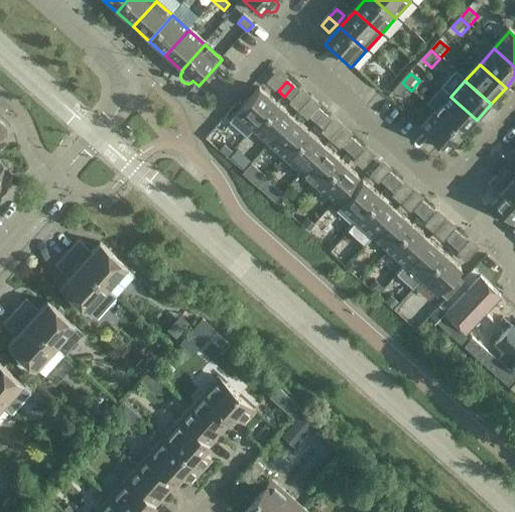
[(411,91),(402,83),(394,92),(402,100),(411,91)]
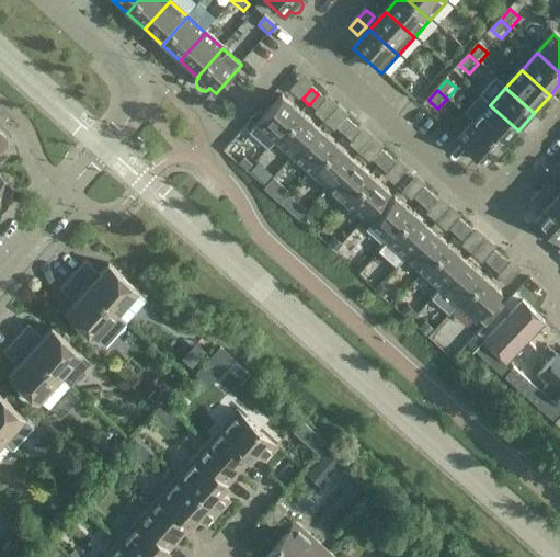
[(316,112),(326,101),(318,94),(309,105),(316,112)]
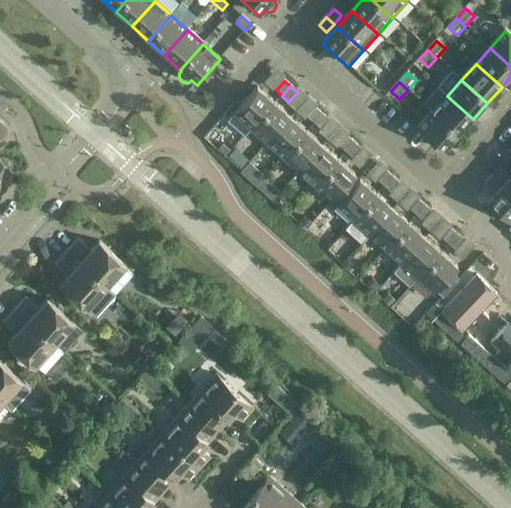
[(234,115),(251,131),(274,105),(257,90),(234,115)]
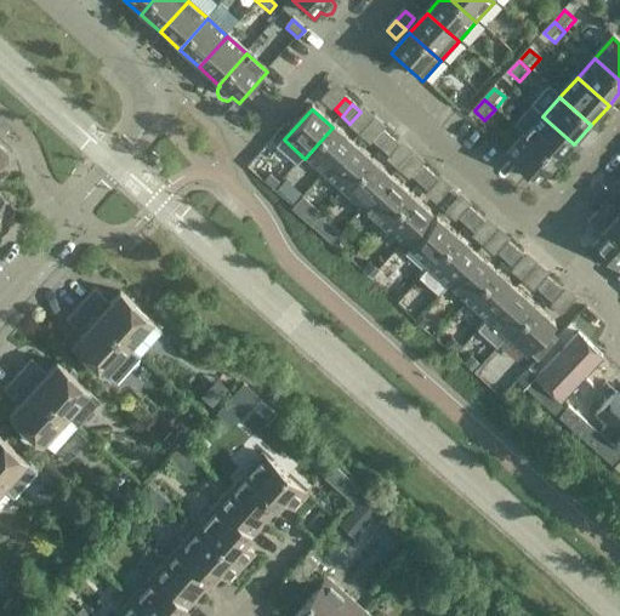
[(542,117),(524,136),(557,165),(574,144),(542,117)]
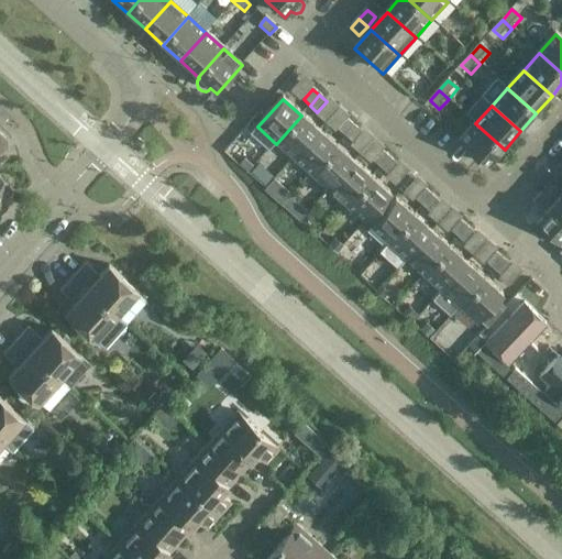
[(301,116),(276,144),(294,160),(319,131),(301,116)]
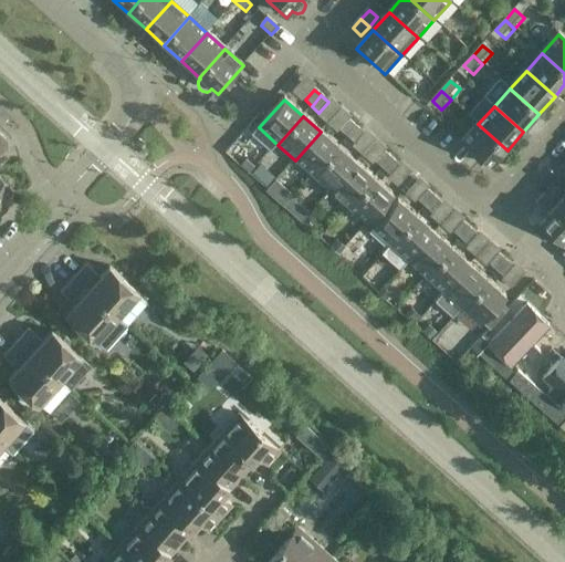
[(347,138),(357,127),(349,122),(341,132),(347,138)]
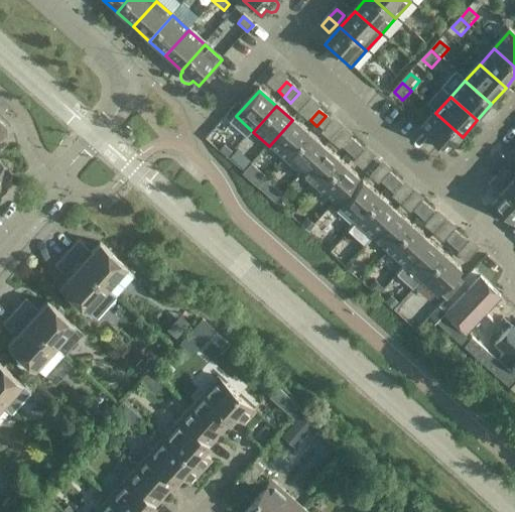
[(463,137),(435,113),(421,130),(446,153),(463,137)]
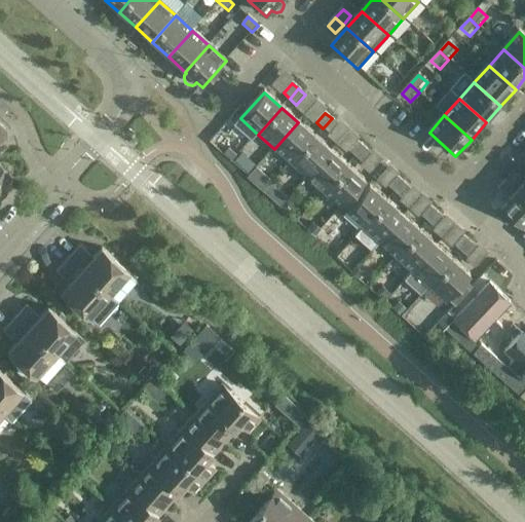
[(329,135),(338,124),(332,118),(323,128),(329,135)]
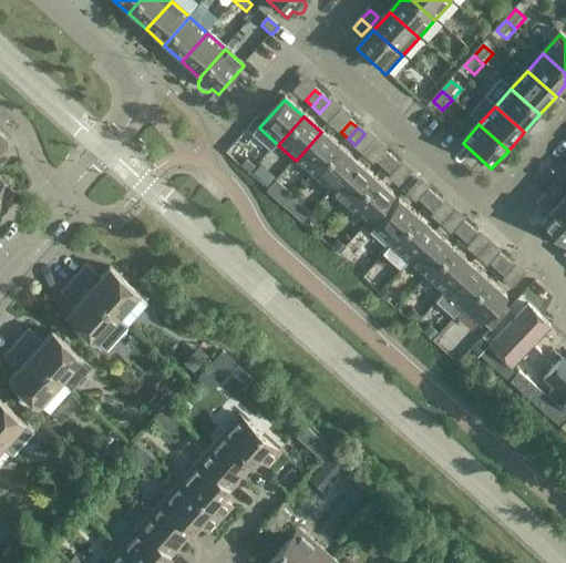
[(321,132),(296,161),(314,176),(339,147),(321,132)]
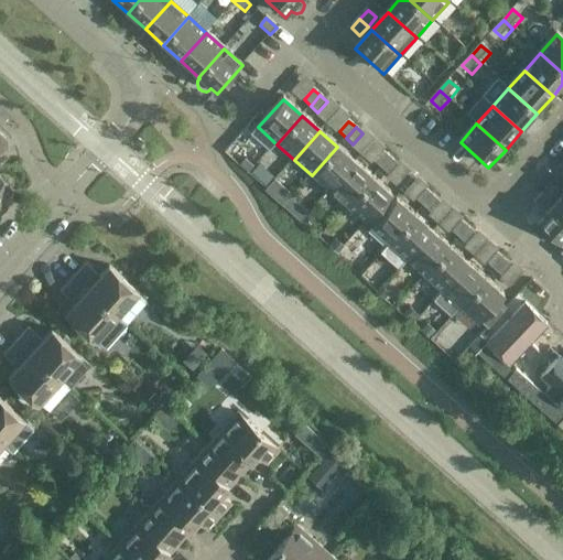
[(240,160),(248,151),(239,143),(231,151),(240,160)]
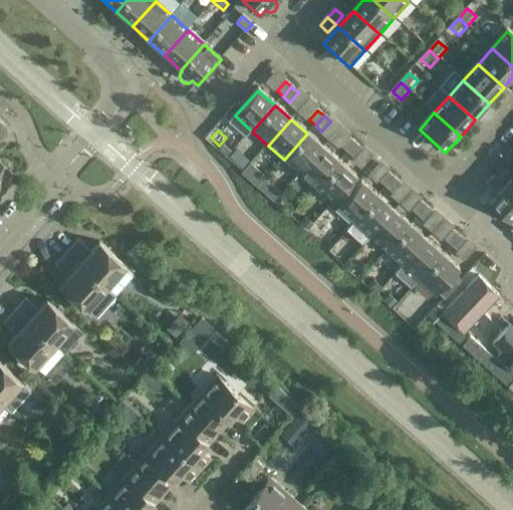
[(307,134),(284,160),(300,175),(323,149),(307,134)]
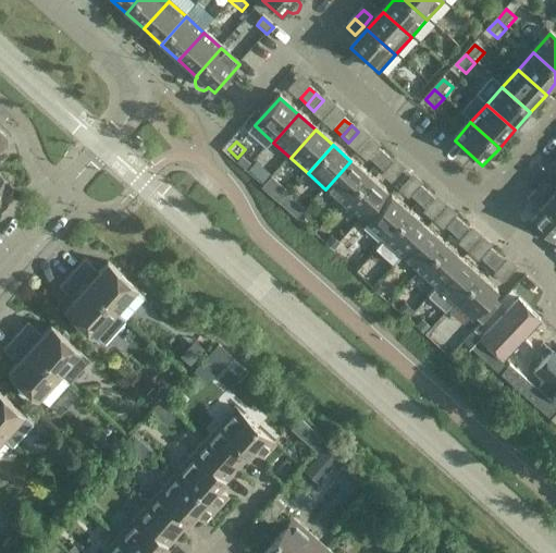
[(384,173),(393,163),(379,150),(370,161),(384,173)]
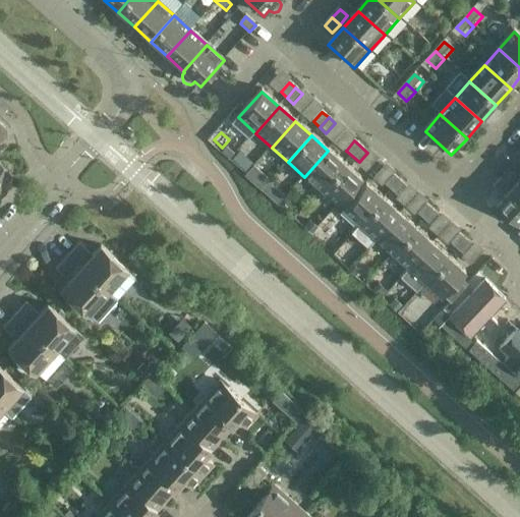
[(328,151),(304,177),(321,191),(345,165),(328,151)]
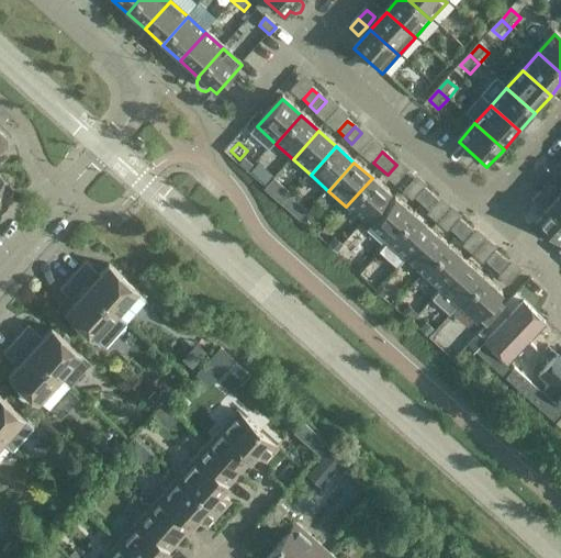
[(253,176),(270,183),(275,171),(258,164),(253,176)]
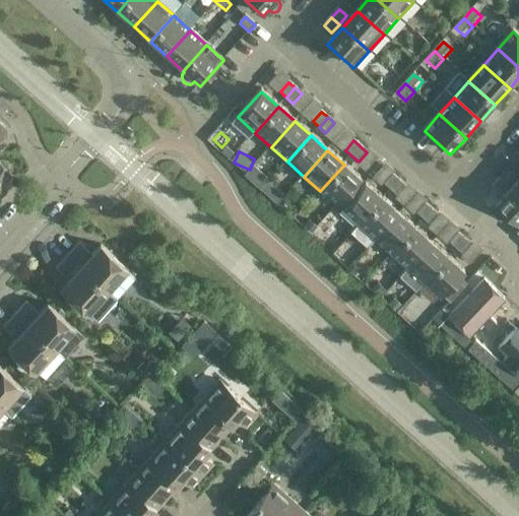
[(255,165),(247,174),(277,203),(285,195),(255,165)]
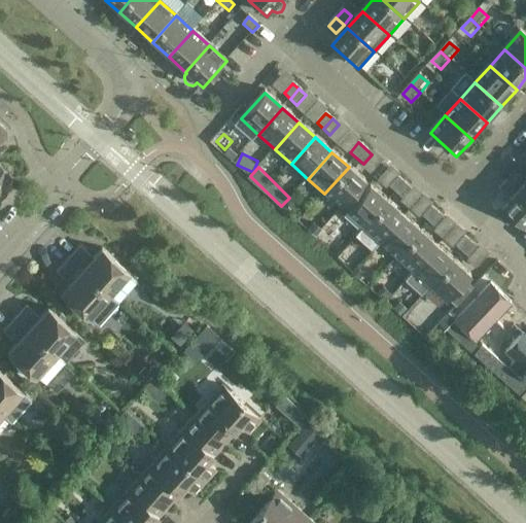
[(349,167),(324,194),(342,209),(365,182),(349,167)]
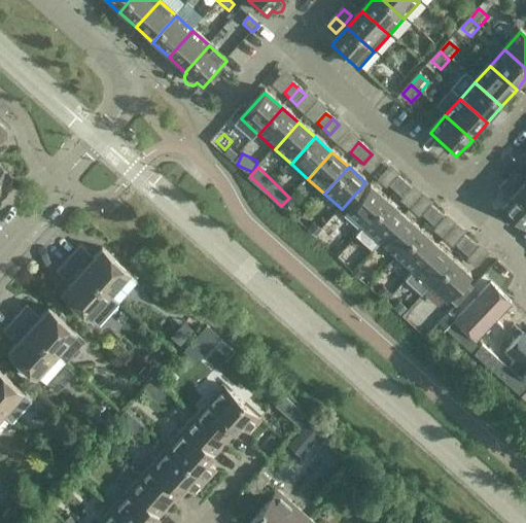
[(515,188),(522,180),(515,173),(506,182),(515,188)]
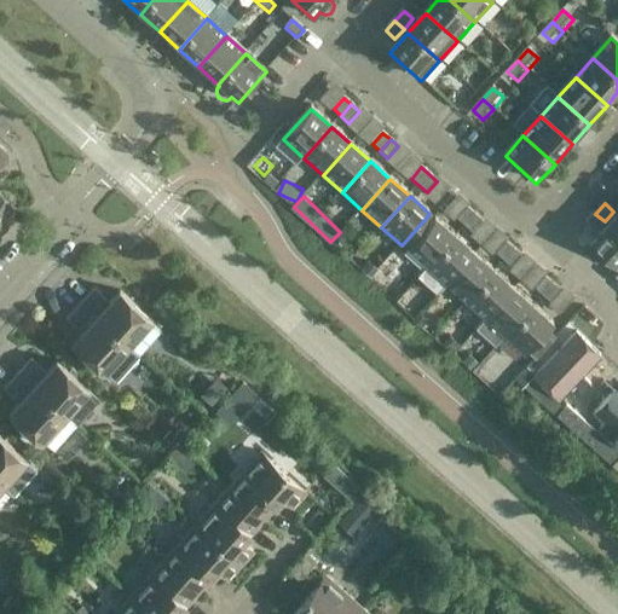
[(465,227),(475,215),(467,208),(457,220),(465,227)]
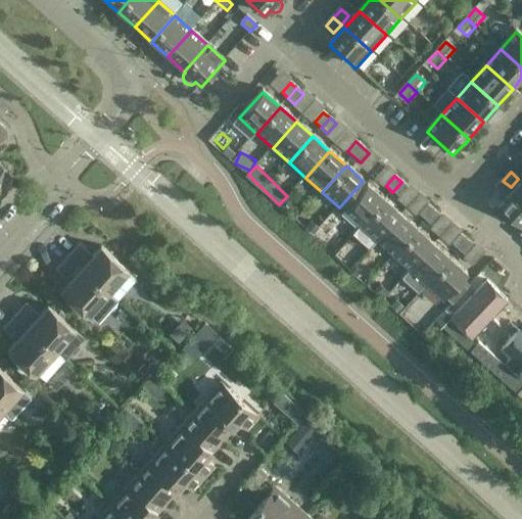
[(511,187),(503,181),(495,189),(503,196),(511,187)]
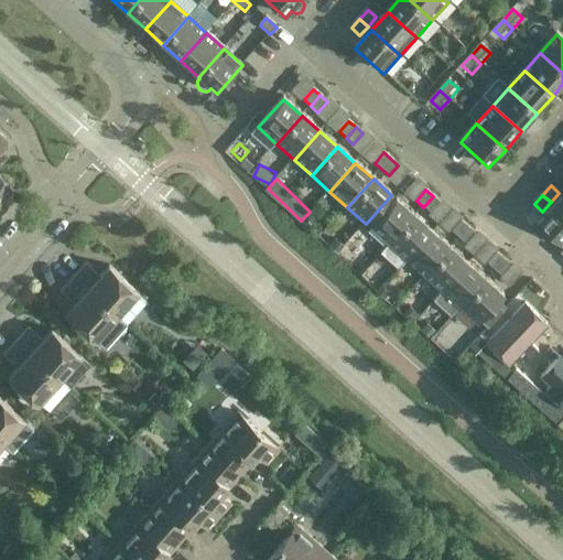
[(431,213),(440,203),(433,196),(423,207),(431,213)]
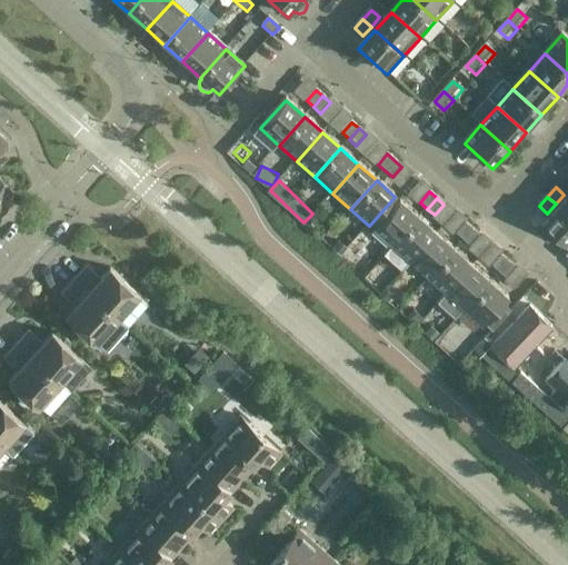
[(400,201),(375,230),(392,247),(418,218),(400,201)]
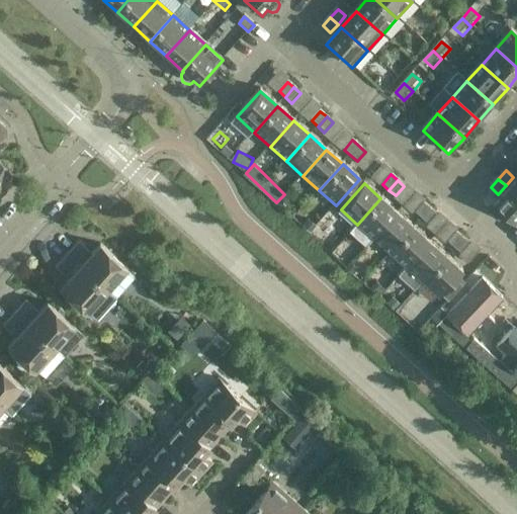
[(516,195),(509,189),(494,205),(516,226),(516,234),(516,195)]
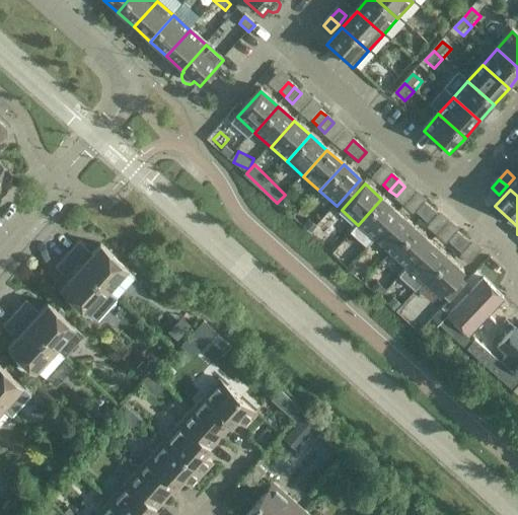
[(366,249),(374,240),(398,214),(381,199),(358,225),(350,234),(366,249)]
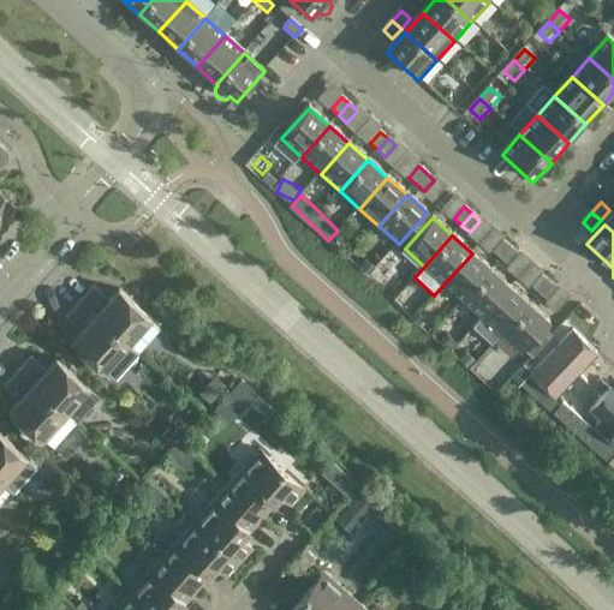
[(501,261),(511,249),(504,241),(493,253),(501,261)]
